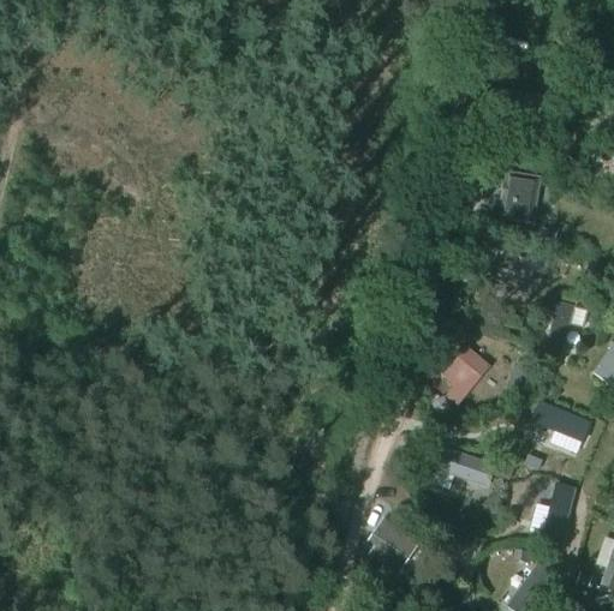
[(613,142),(591,145),(594,162),(613,159),(613,142)]
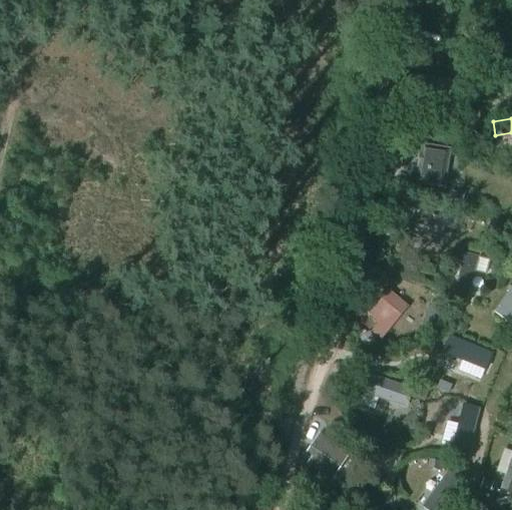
[(420,145),(414,183),(444,188),(450,150),(420,145)]
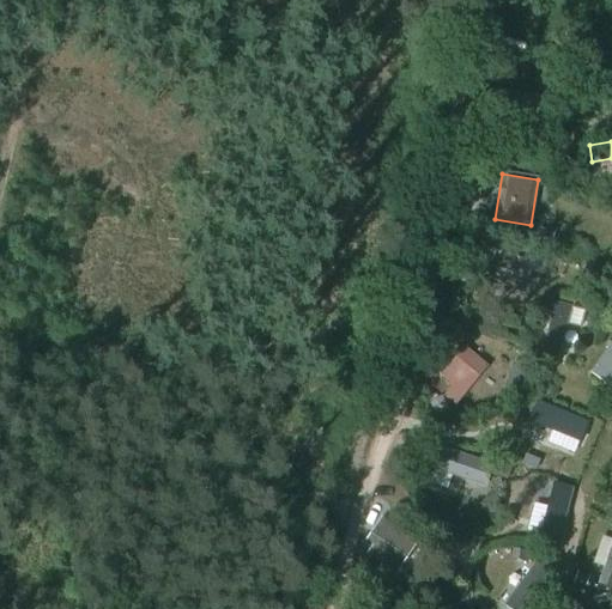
[(538,227),(535,239),(553,243),(555,230),(538,227)]
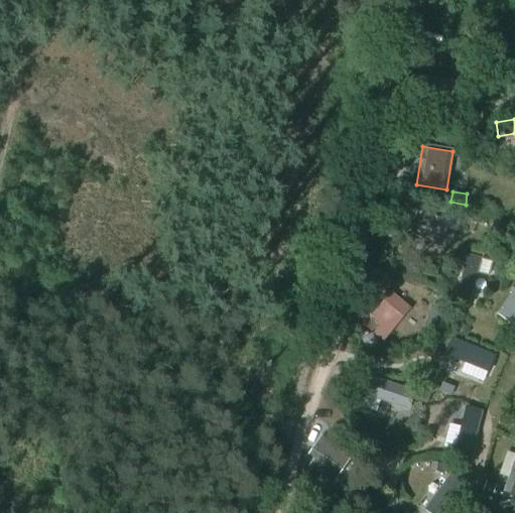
[(383,237),(381,252),(392,254),(395,239),(383,237)]
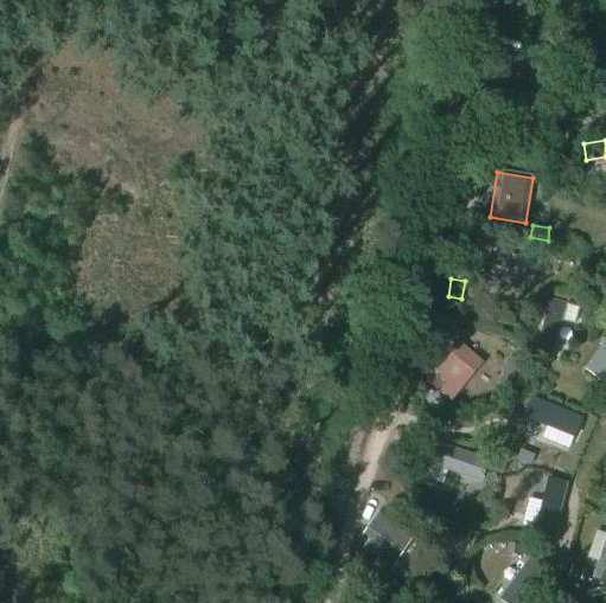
[(576,282),(572,296),(581,299),(586,286),(576,282)]
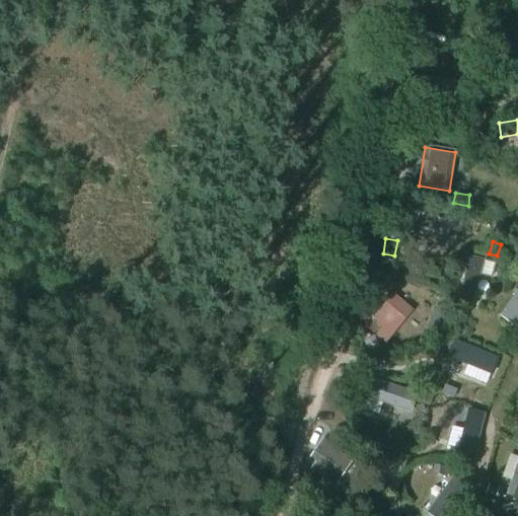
[(470,253),(459,295),(474,299),(486,258),(470,253)]
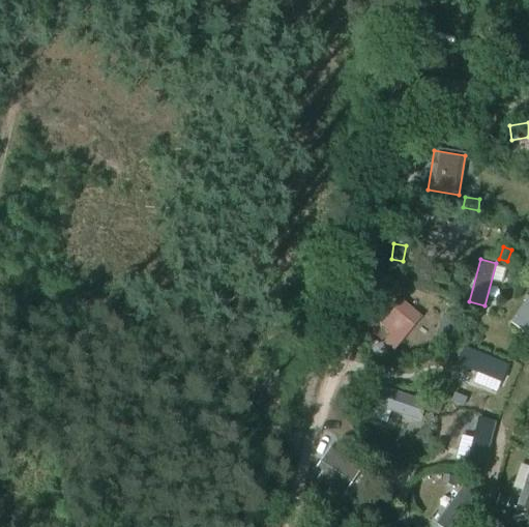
[(528,296),(511,321),(524,329),(528,322),(528,296)]
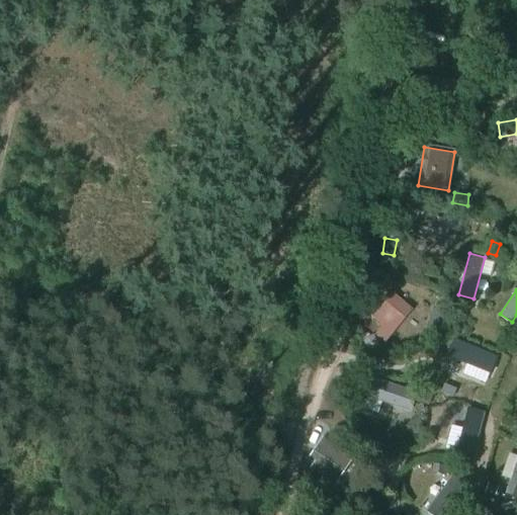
[(381,306),(378,304),(369,315),(382,325),(375,333),(385,341),(413,308),(394,291),(381,306)]
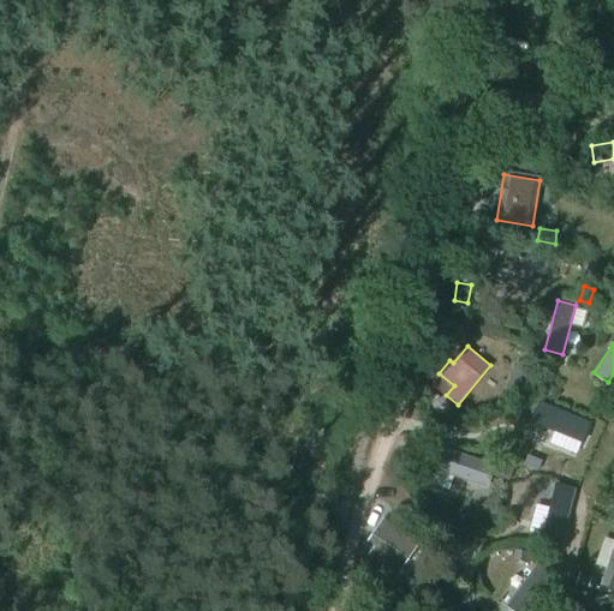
[(518,360),(512,376),(524,382),(531,366),(518,360)]
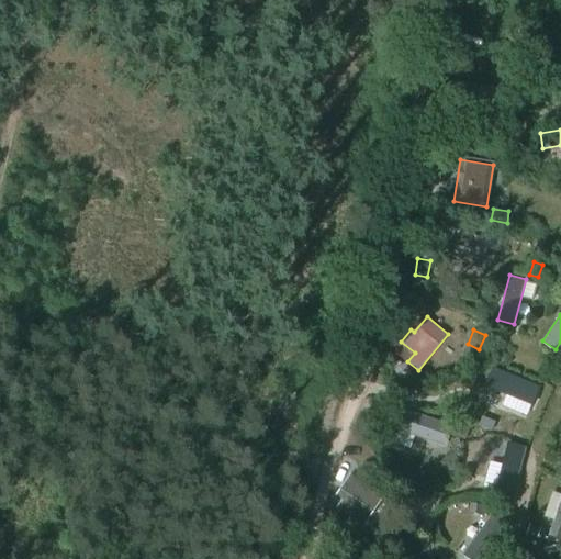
[(493,366),(485,383),(531,403),(539,386),(493,366)]
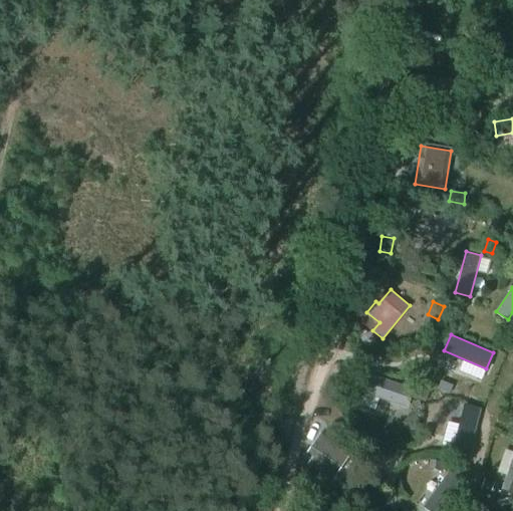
[(364,372),(358,390),(406,406),(412,389),(364,372)]
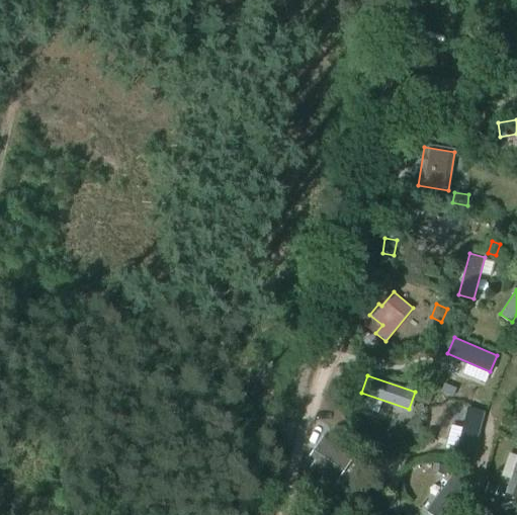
[(428,429),(427,443),(470,446),(471,432),(428,429)]
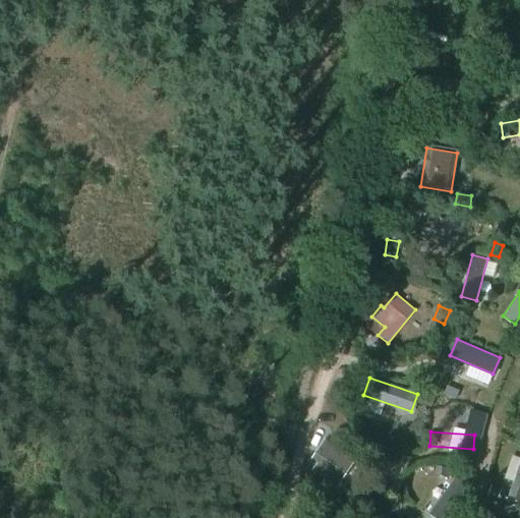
[(327,438),(311,459),(316,462),(312,470),(337,486),(356,458),(327,438)]
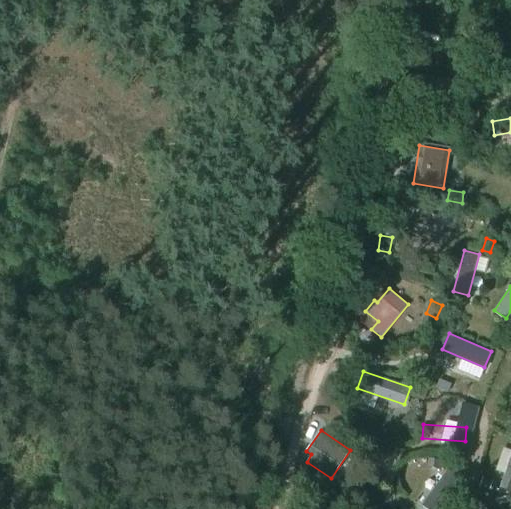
[(510,453),(500,485),(510,488),(510,453)]
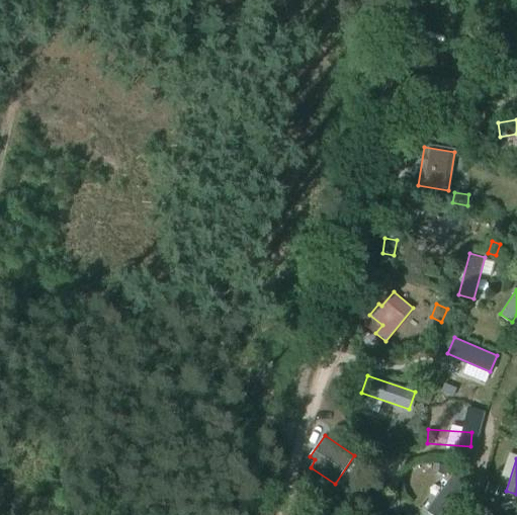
[(434,462),(433,470),(445,473),(446,463),(434,462)]
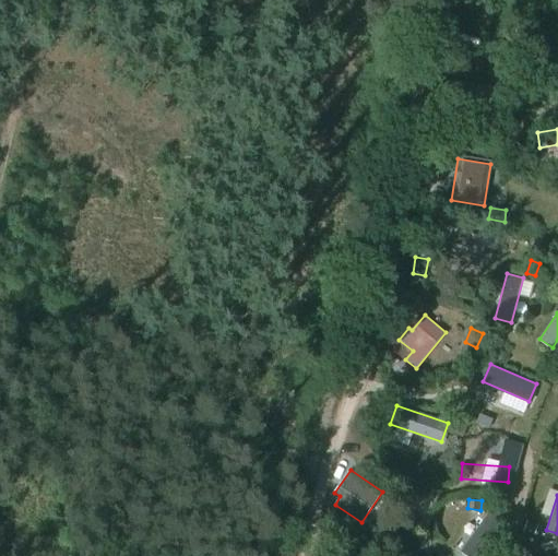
[(491,509),(462,549),(470,555),(482,555),(508,521),(491,509)]
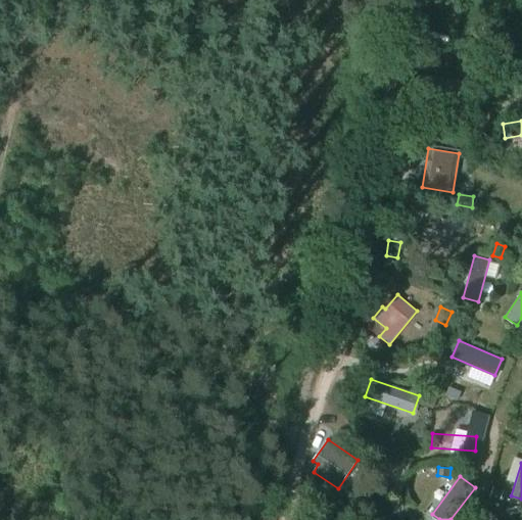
[(494,484),(490,495),(500,499),(504,487),(494,484)]
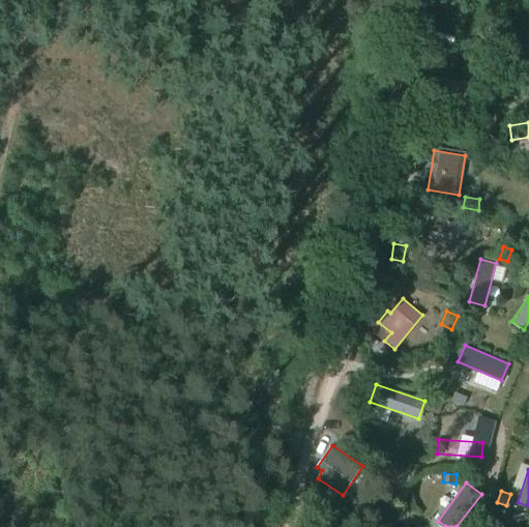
[(504,526),(497,518),(485,526),(504,526)]
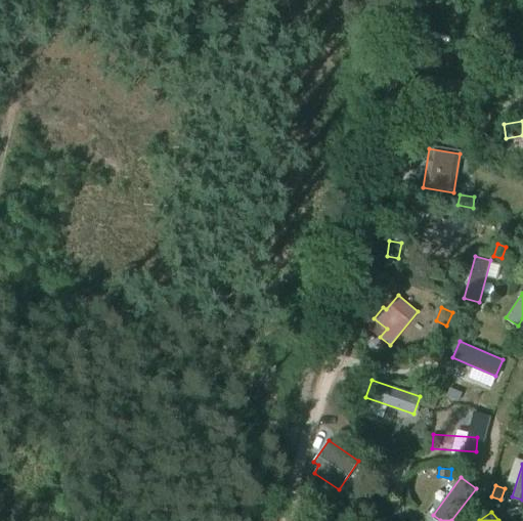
[(521,520),(520,512),(509,514),(510,520),(521,520)]
